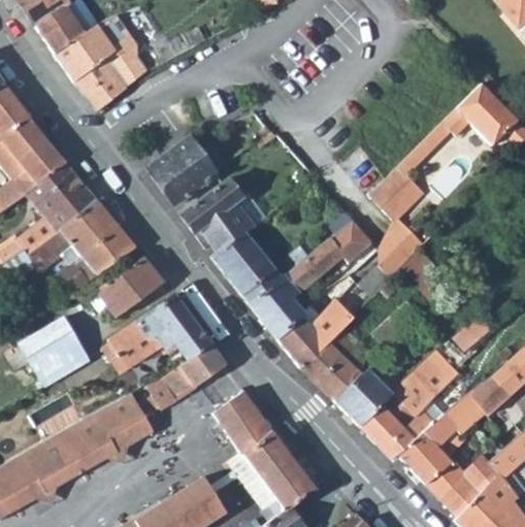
[(17,0),(55,54),(85,31),(67,6),(71,3),(68,0),(17,0)]
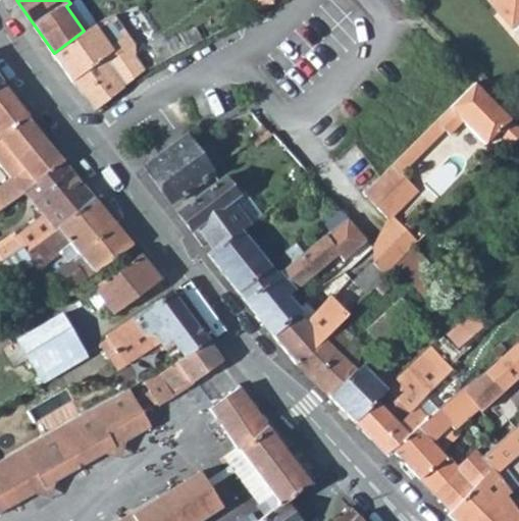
[(274,0),(256,0),(261,8),(274,1),(274,0)]
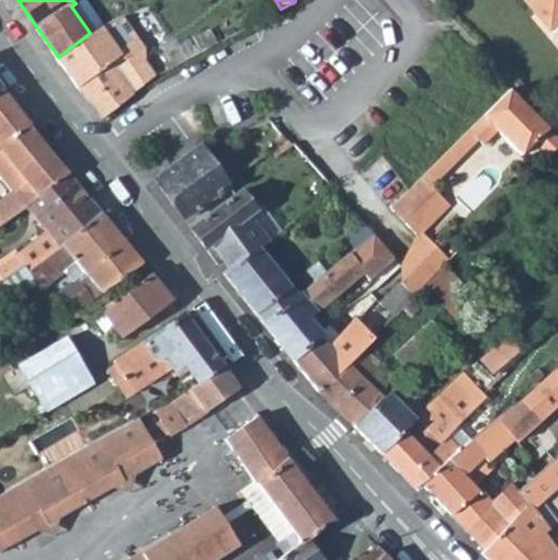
[(557,0),(525,0),(557,36),(557,0)]
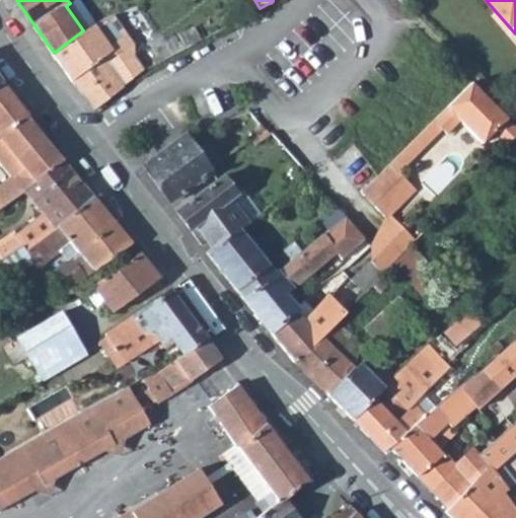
[(83,30),(54,53),(94,106),(142,70),(145,68),(130,47),(136,44),(115,13),(83,30)]
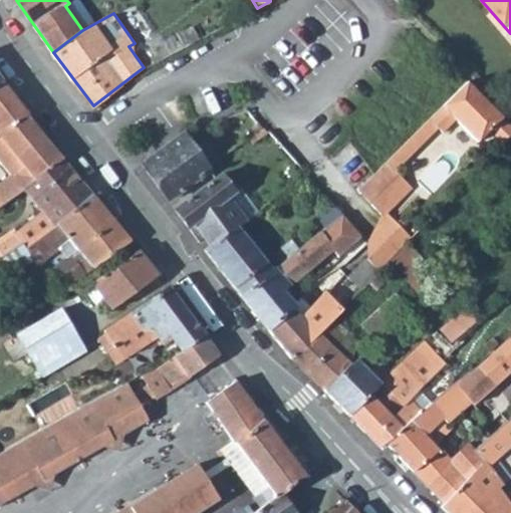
[(173,35),(180,48),(207,34),(200,21),(173,35)]
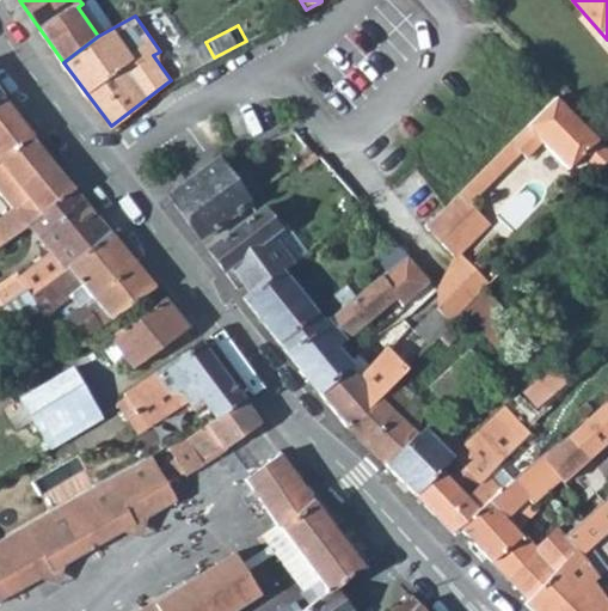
[(153,55),(171,80),(178,77),(160,52),(153,55)]
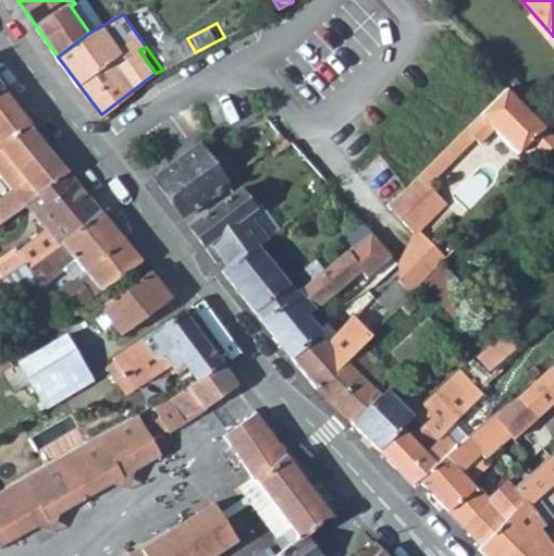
[(0,144),(29,124),(31,122),(1,86),(0,86),(0,144)]
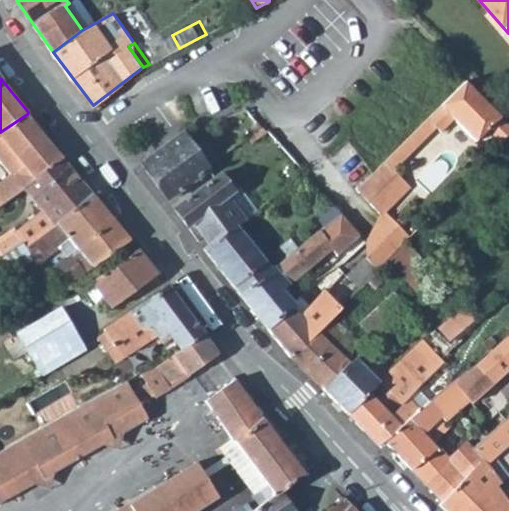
[(488,130),(502,144),(508,137),(508,122),(467,81),(459,89),(431,116),(438,123),(444,130),(455,119),(477,141),(488,130)]
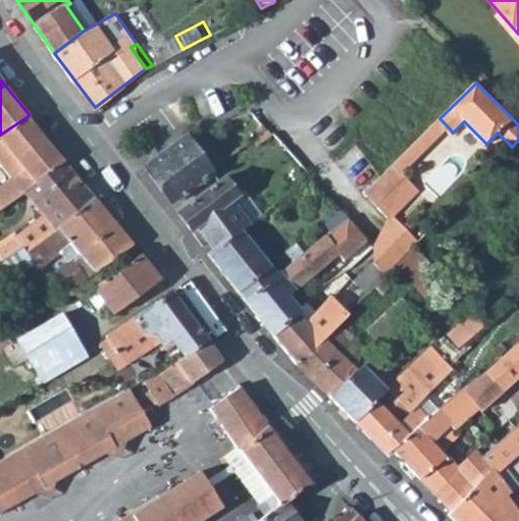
[(0,135),(0,161),(12,177),(0,187),(0,198),(3,204),(24,189),(63,160),(28,116),(0,135)]
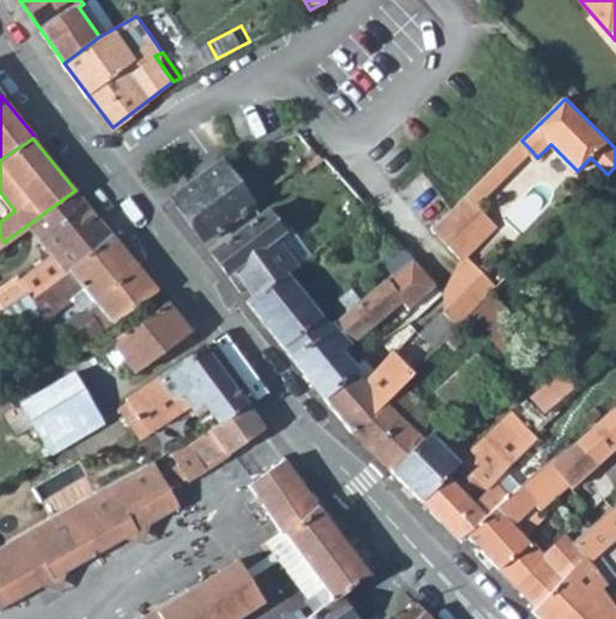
[(466,195),(495,225),(505,217),(483,195),(530,149),(522,141),(466,195)]
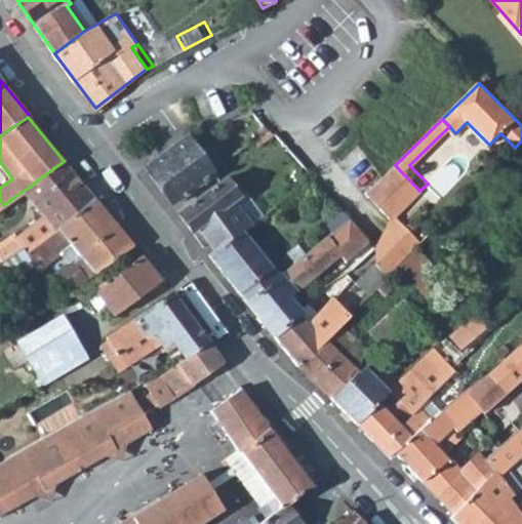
[(268,129),(253,139),(258,146),(273,135),(268,129)]
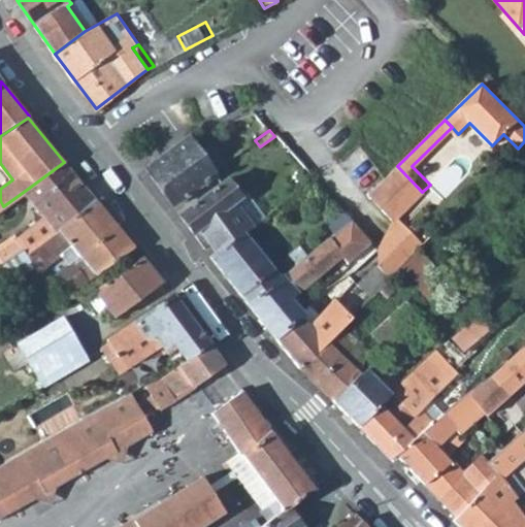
[(190,135),(146,168),(174,205),(216,173),(190,135)]
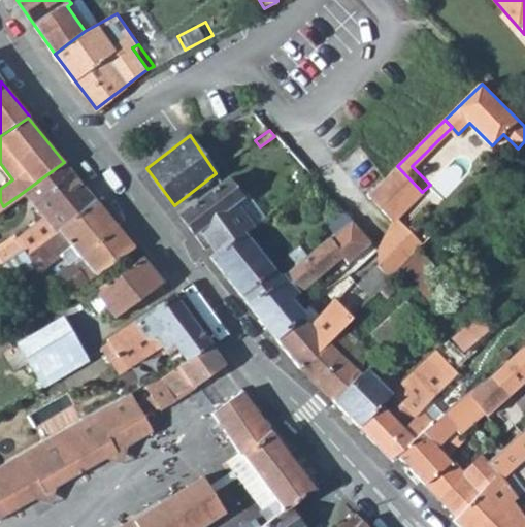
[(0,265),(24,250),(26,253),(95,200),(64,162),(25,191),(51,225),(42,231),(41,229),(23,241),(18,234),(0,245),(0,265)]
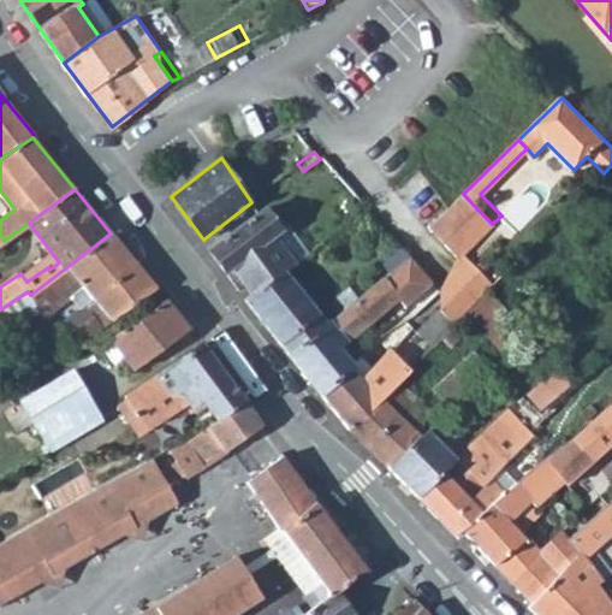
[(450,207),(428,228),(432,232),(435,229),(449,242),(445,246),(457,258),(461,254),(492,224),(463,194),(450,207)]
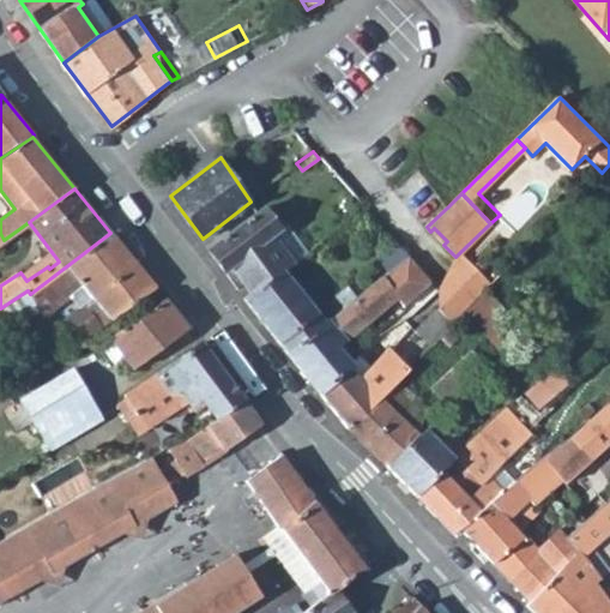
[(265,208),(210,248),(227,271),(234,266),(255,294),(296,262),(277,234),(282,229),(265,208)]
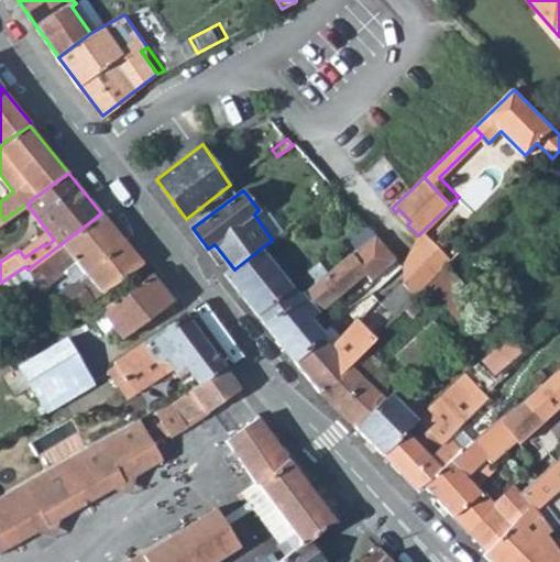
[(395,212),(407,224),(410,221),(398,209),(395,212)]
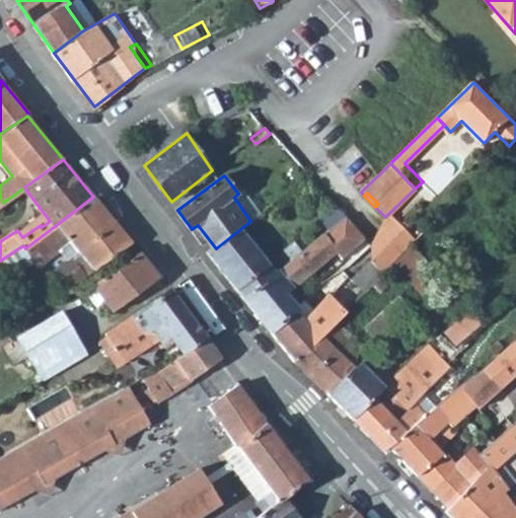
[(0,282),(1,282),(4,286),(38,263),(42,267),(63,251),(71,263),(50,277),(60,294),(133,244),(93,197),(25,248),(23,245),(0,261),(0,282)]
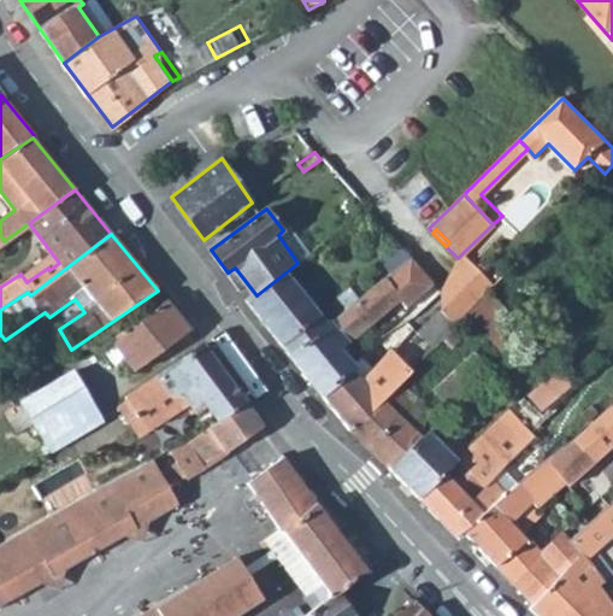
[(329,322),(292,353),(324,396),(357,364),(342,348),(400,299),(407,308),(436,281),(431,275),(410,254),(360,297),(340,314),(329,322)]
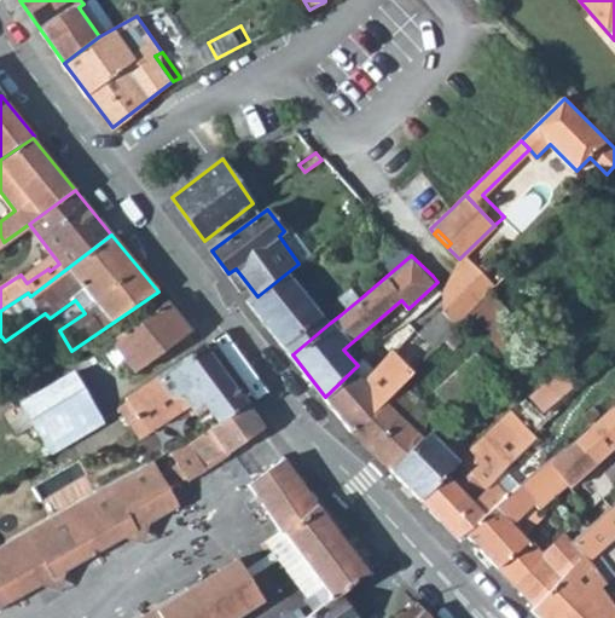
[(446,311),(459,324),(473,311),(492,292),(495,288),(463,255),(459,259),(444,293),(446,311)]
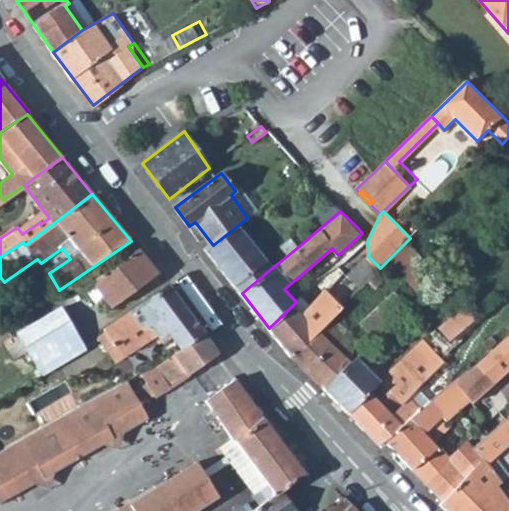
[(213,245),(207,250),(242,293),(273,267),(246,234),(254,227),(247,218),(213,245)]
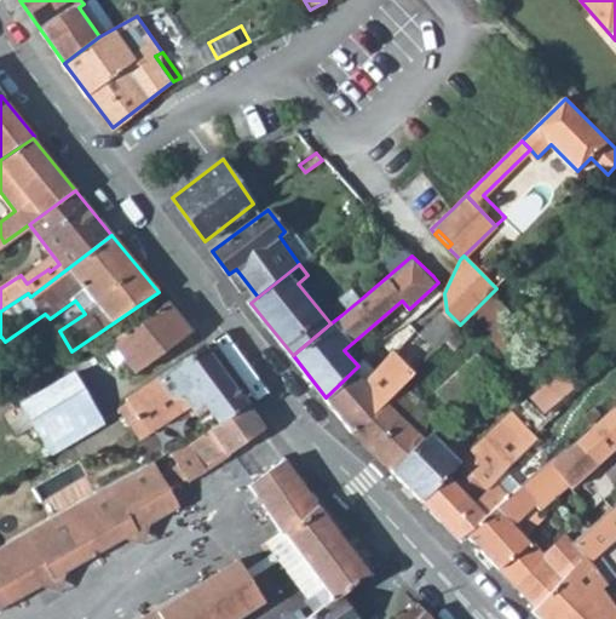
[(332,304),(341,315),(362,298),(352,287),(332,304)]
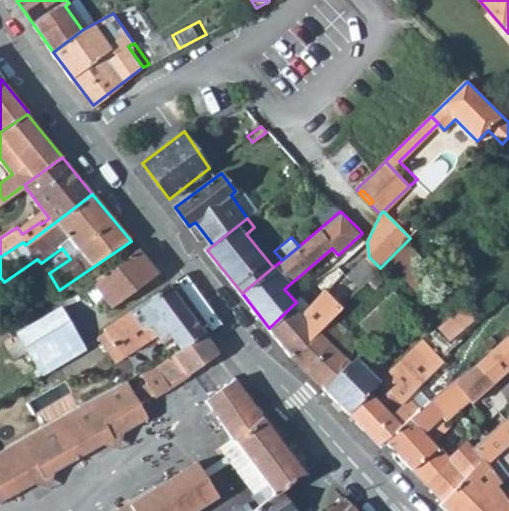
[(407,241),(391,257),(409,276),(417,269),(434,286),(440,281),(430,272),(433,269),(407,241)]
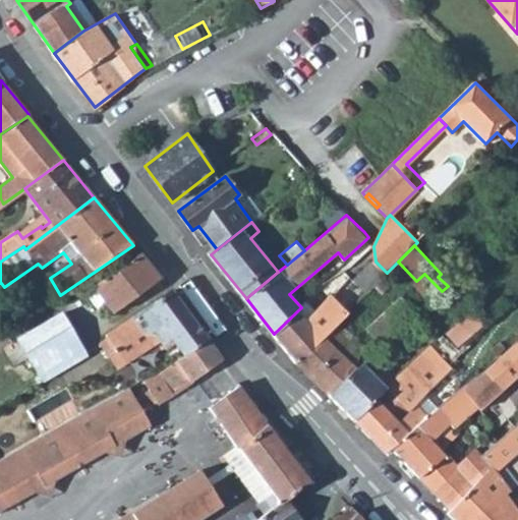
[(140,254),(95,287),(114,313),(161,281),(140,254)]
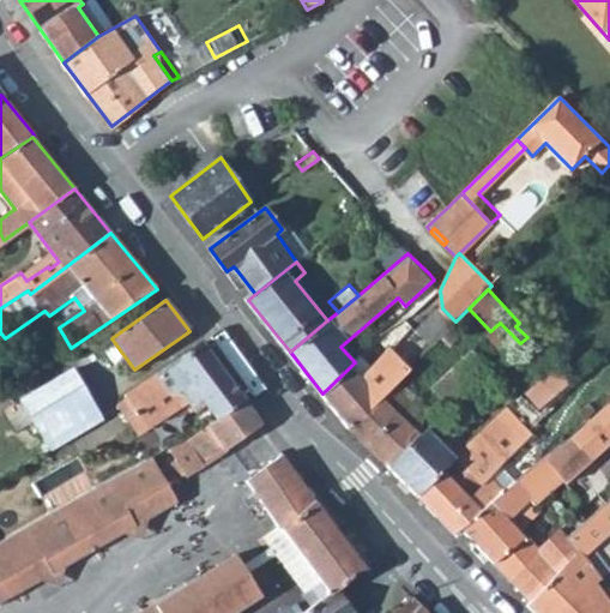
[(418,331),(432,346),(441,336),(453,324),(456,322),(442,308),(418,331)]
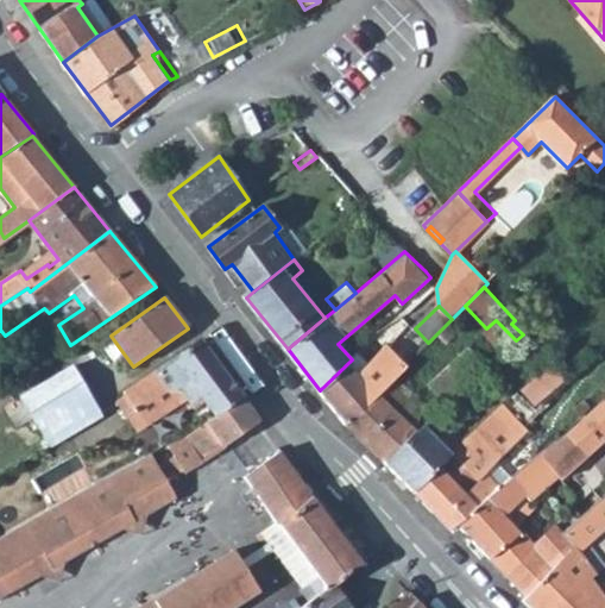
[(449,321),(438,333),(447,343),(459,331),(449,321)]
